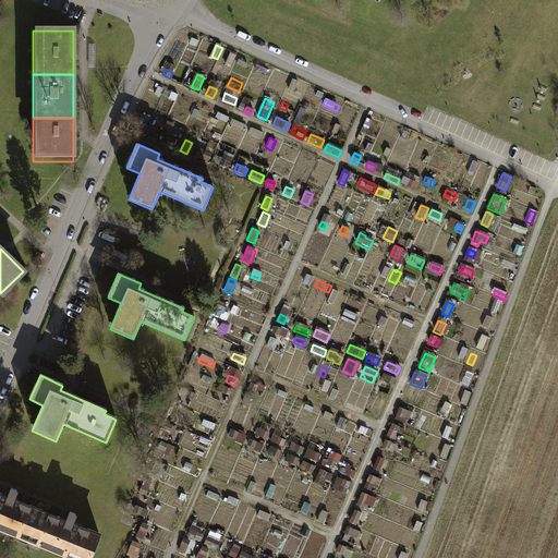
[(470,377),(464,375),(460,385),(466,387),(470,377)]
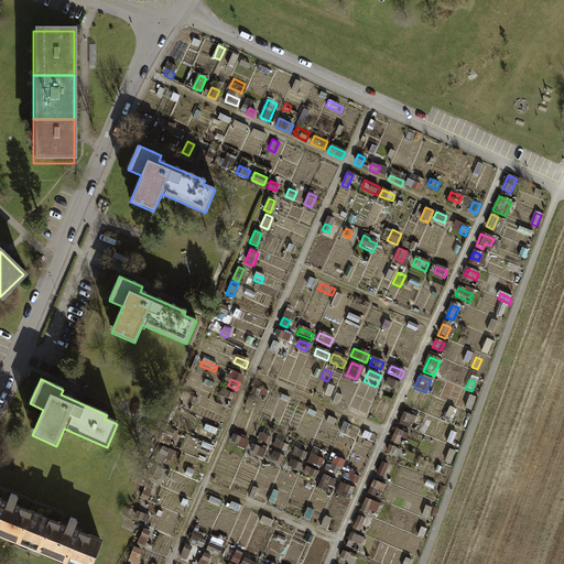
[(354,384),(343,380),(340,387),(350,391),(354,384)]
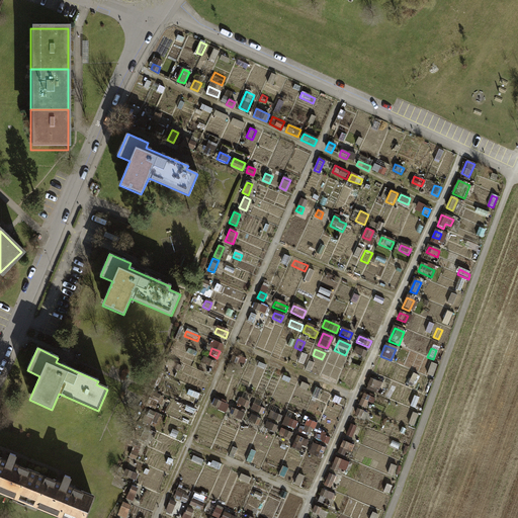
[(367,354),(355,349),(353,354),(365,359),(367,354)]
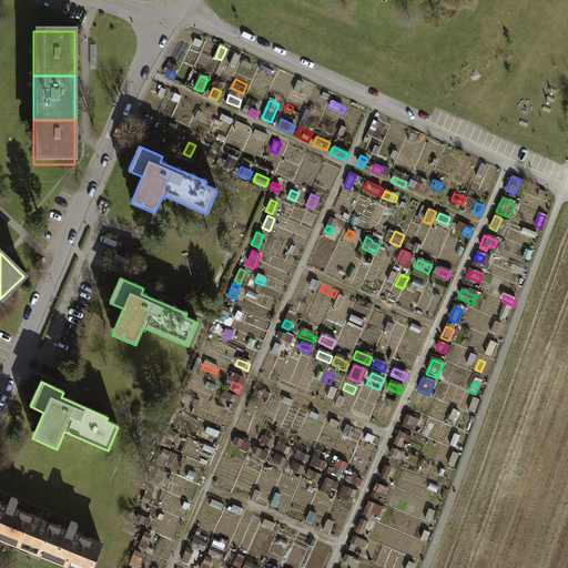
[(219,391),(206,385),(204,388),(217,394),(219,391)]
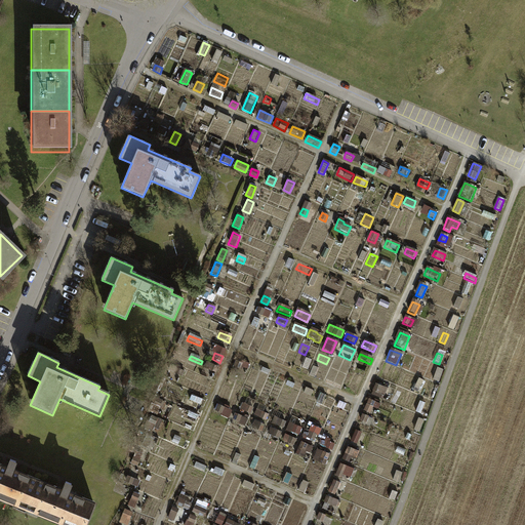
[(346,364),(336,360),(333,366),(344,370),(346,364)]
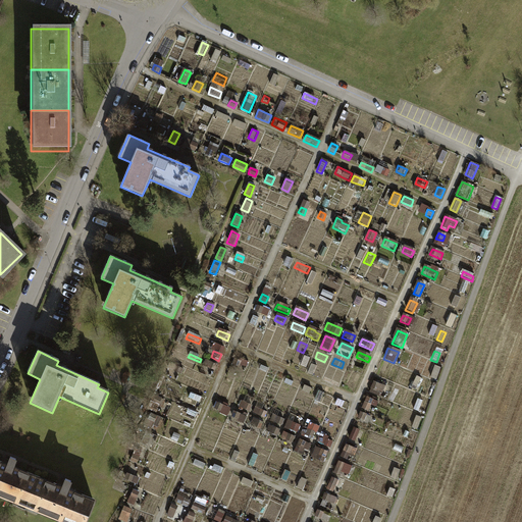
[(241,363),(235,360),(231,367),(239,369),(241,363)]
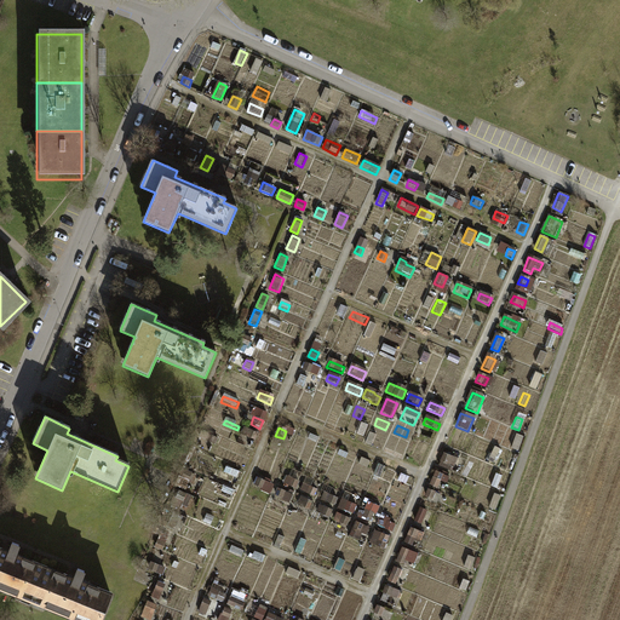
[(258,435),(244,429),(241,436),(254,442),(258,435)]
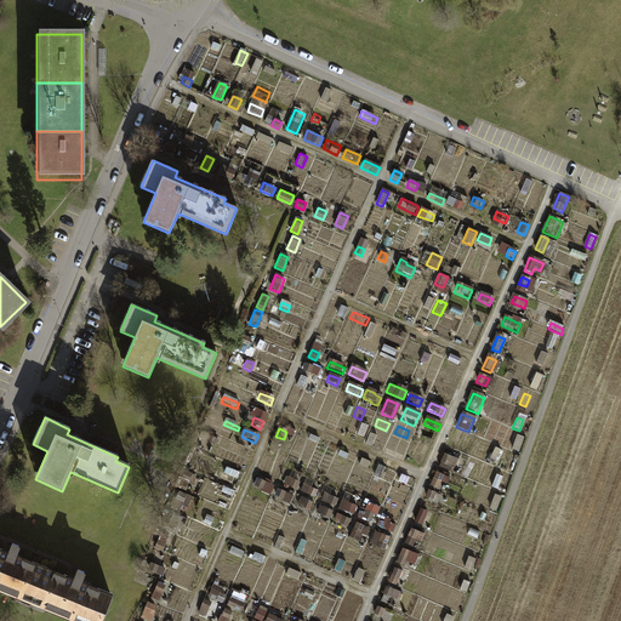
[(216,440),(204,434),(201,440),(214,446),(216,440)]
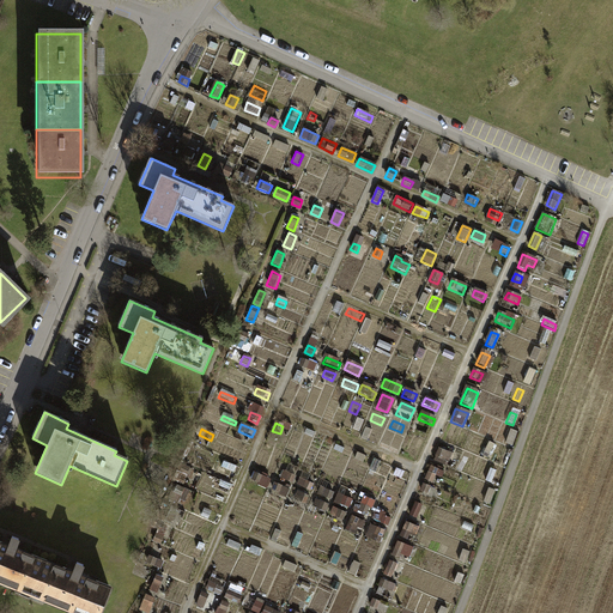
[(232,442),(219,436),(217,442),(230,447),(232,442)]
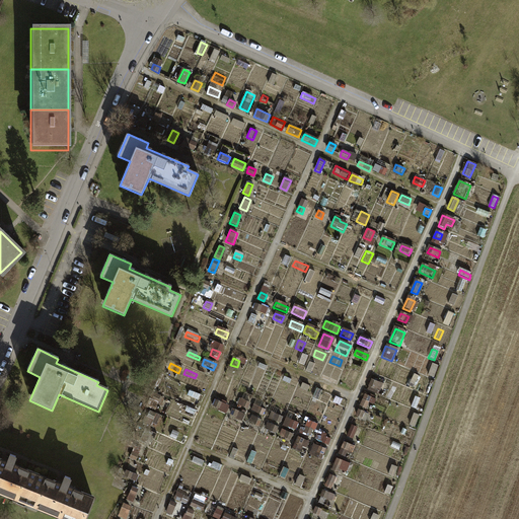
[(420,378),(414,375),(409,387),(414,389),(420,378)]
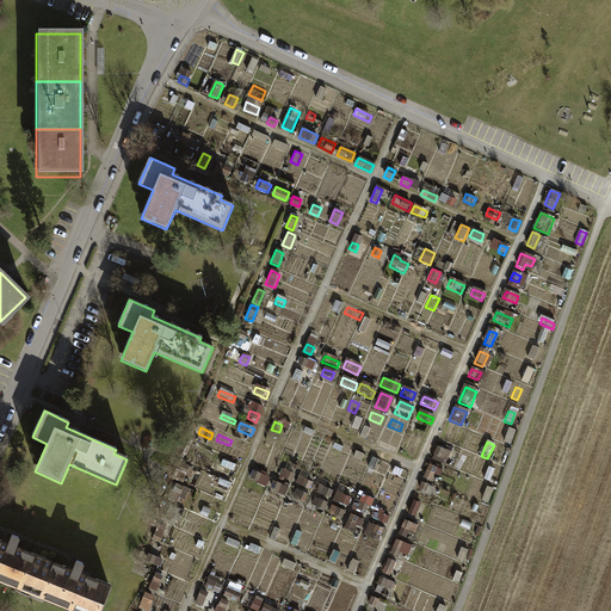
[(454,451),(439,445),(437,452),(450,458),(454,451)]
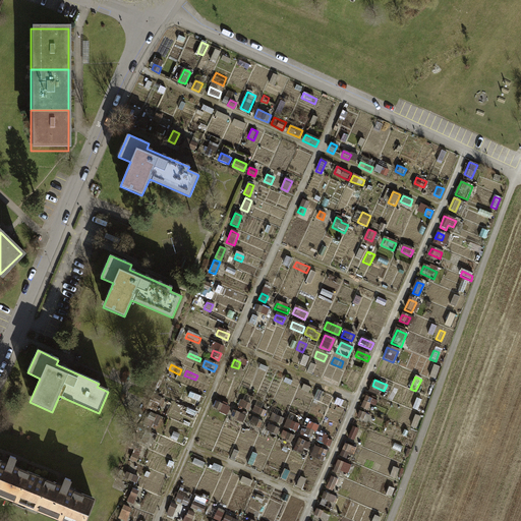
[(200,398),(194,395),(191,402),(198,404),(200,398)]
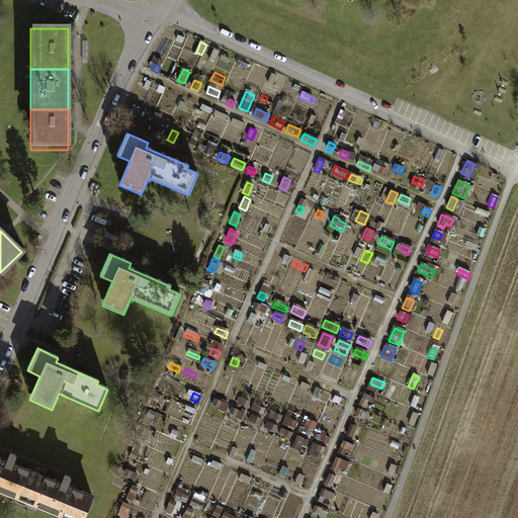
[(157,403),(160,398),(154,395),(151,401),(157,403)]
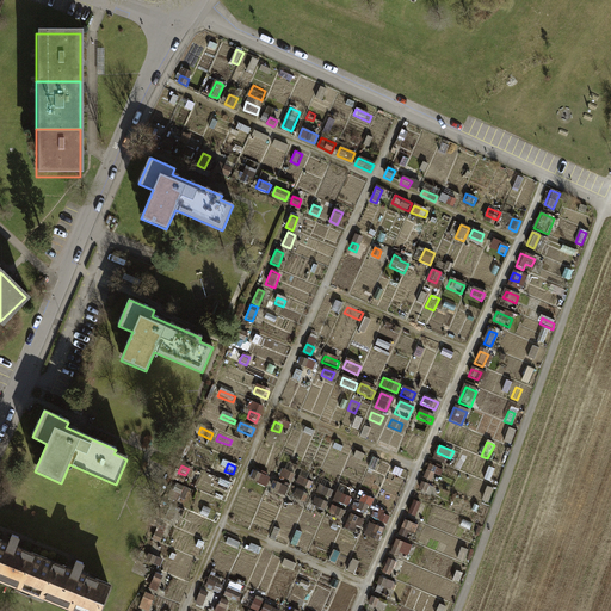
[(436,469),(429,467),(424,477),(431,480),(436,469)]
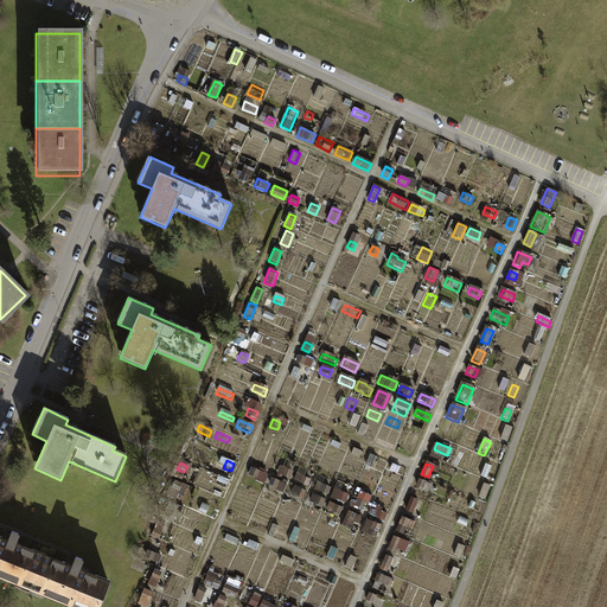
[(289,471),(276,465),(274,472),(286,478),(289,471)]
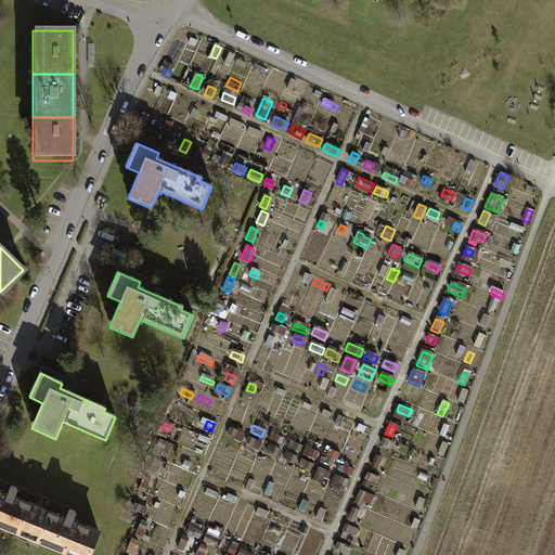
[(331,429),(324,426),(321,433),(328,436),(331,429)]
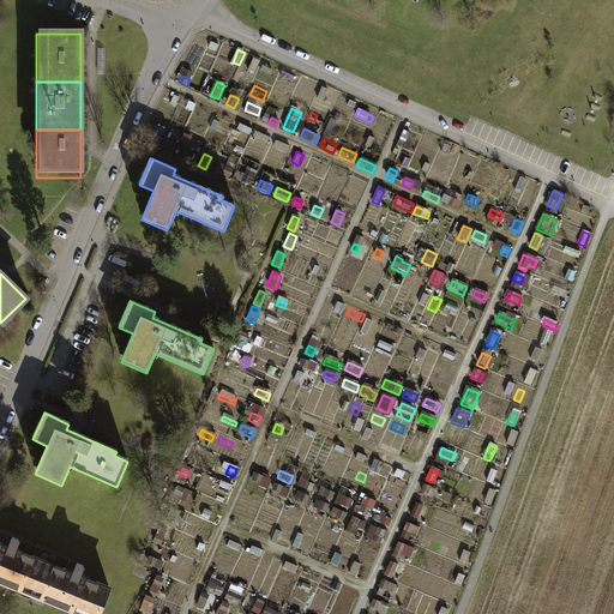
[(498,474),(492,471),(487,482),(493,485),(498,474)]
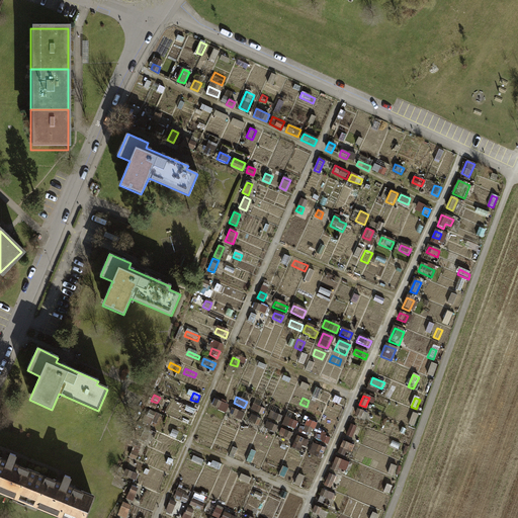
[(226,406),(214,401),(212,407),(224,412),(226,406)]
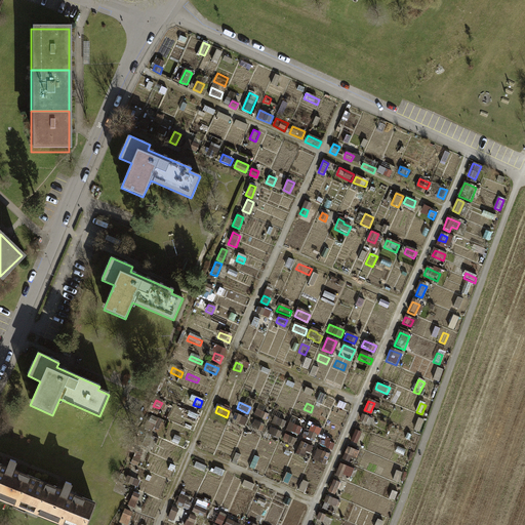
[(269,415),(257,411),(255,416),(267,421),(269,415)]
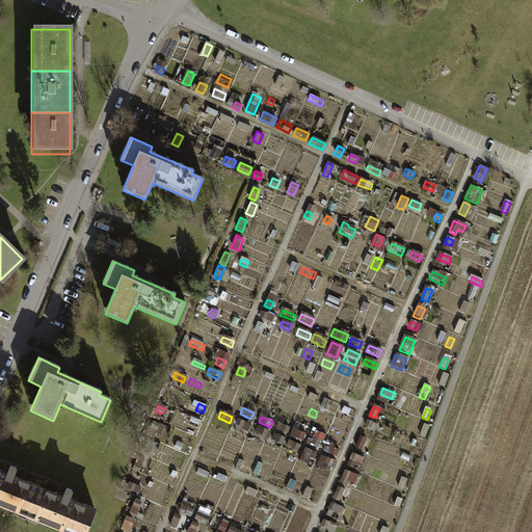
[(201,422),(191,418),(188,423),(198,427),(201,422)]
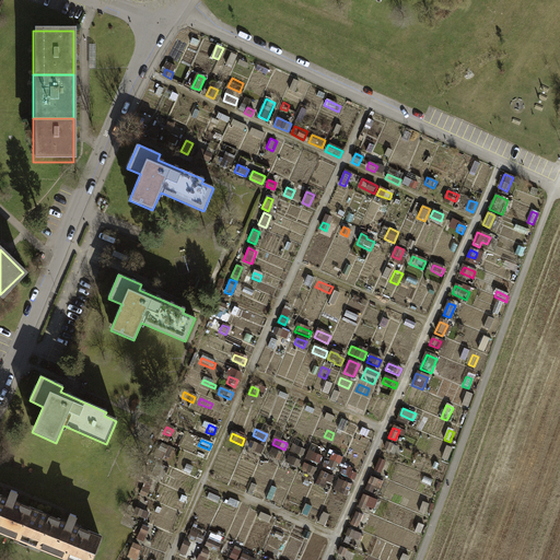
[(168,448),(161,445),(155,458),(163,461),(168,448)]
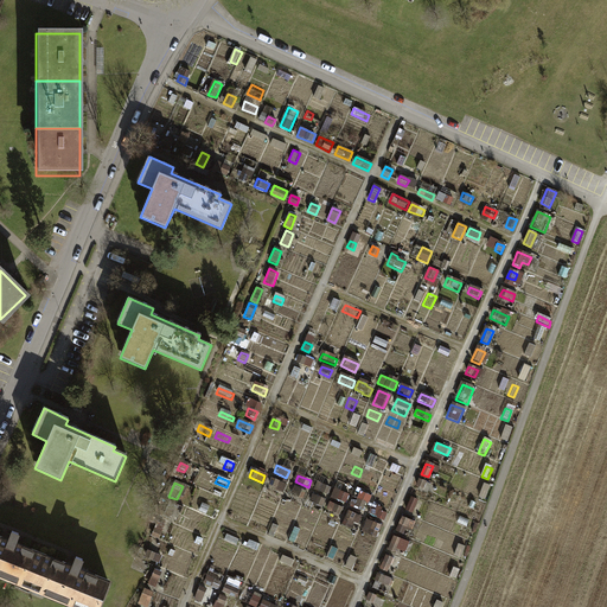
[(332,492),(338,496),(336,499),(344,503),(346,496),(340,492),(343,485),(337,483),(332,492)]
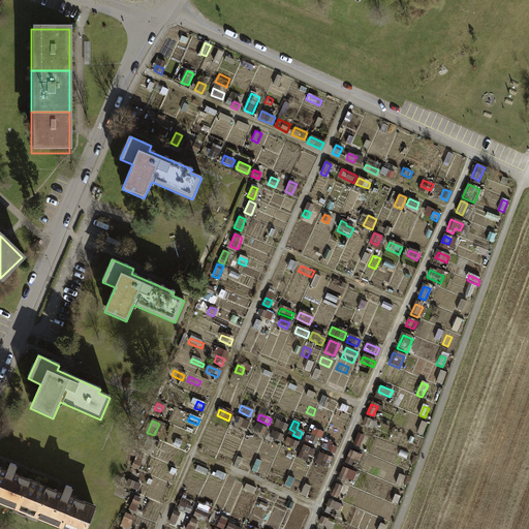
[(287,427),(276,422),(274,426),(285,431),(287,427)]
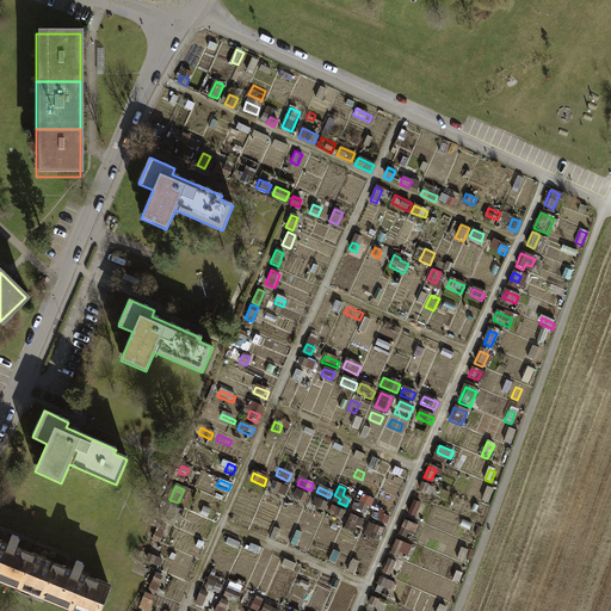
[(308,495),(296,491),(292,498),(304,503),(308,495)]
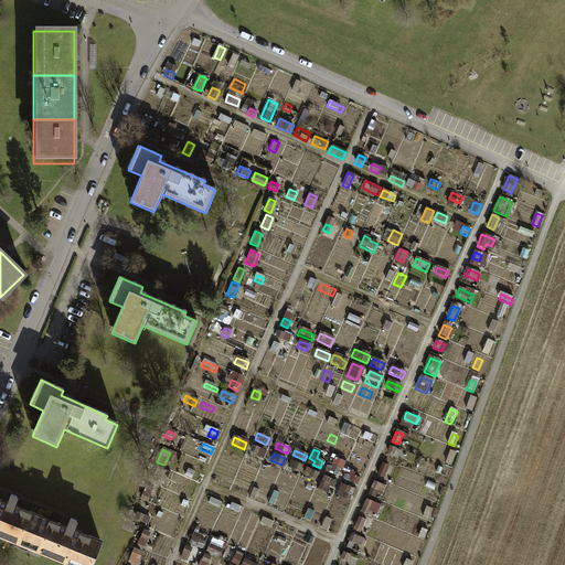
[(304,466),(291,460),(288,467),(301,472),(304,466)]
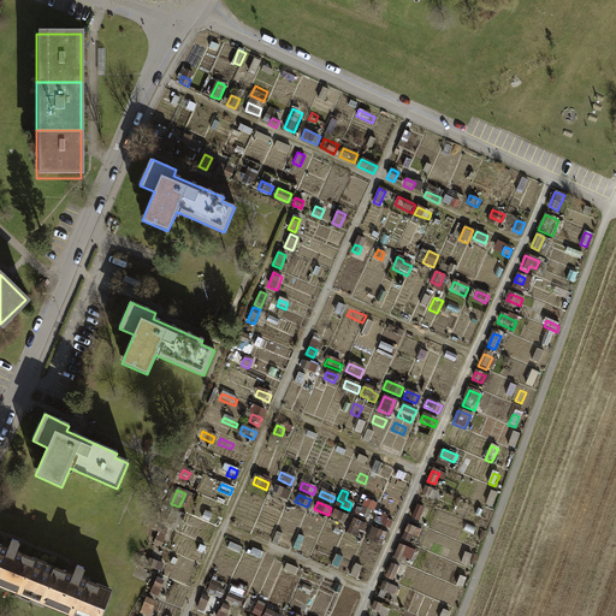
[(371,510),(357,504),(355,511),(367,516),(371,510)]
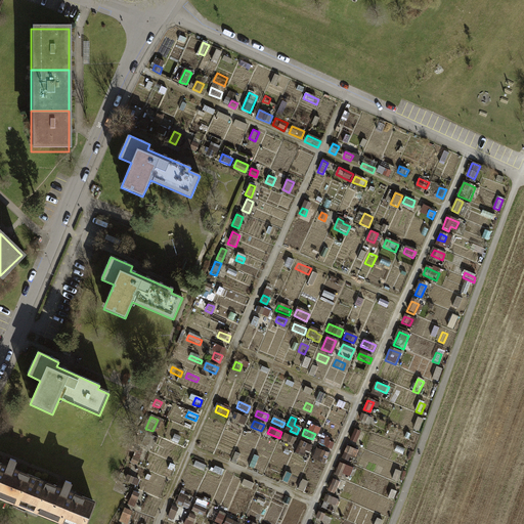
[(360,433),(354,430),(349,440),(356,443),(360,433)]
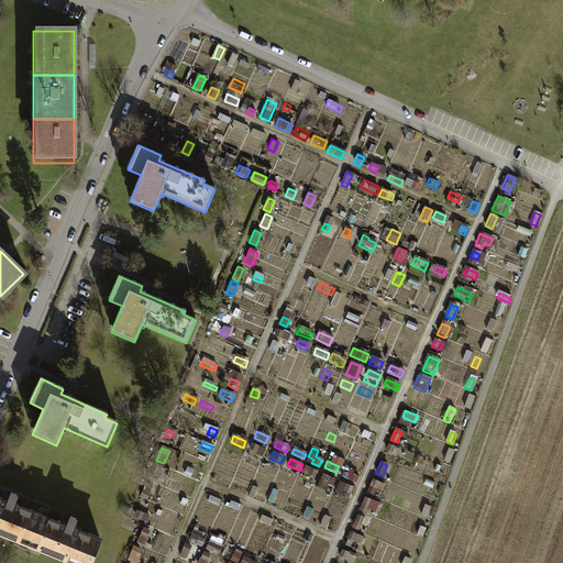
[(164,470),(157,466),(152,479),(158,483),(164,470)]
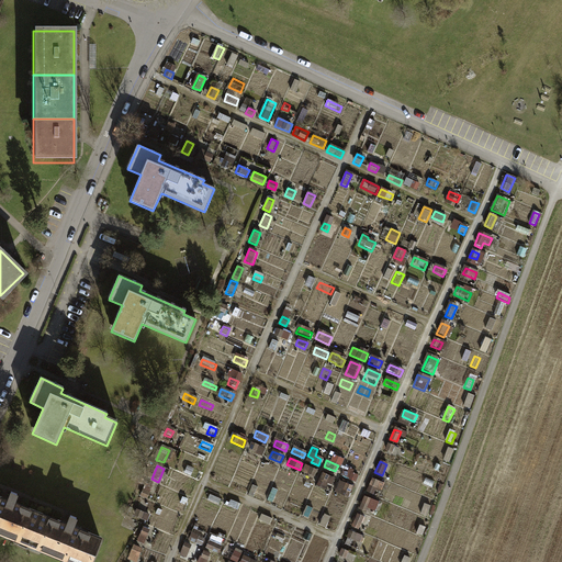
[(316,470),(305,465),(302,472),(313,476),(316,470)]
